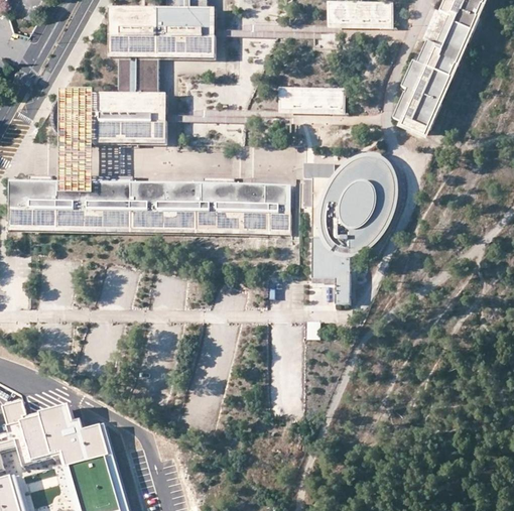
[(392,0),(328,0),(328,20),(379,21),(379,24),(391,25),(392,0)]
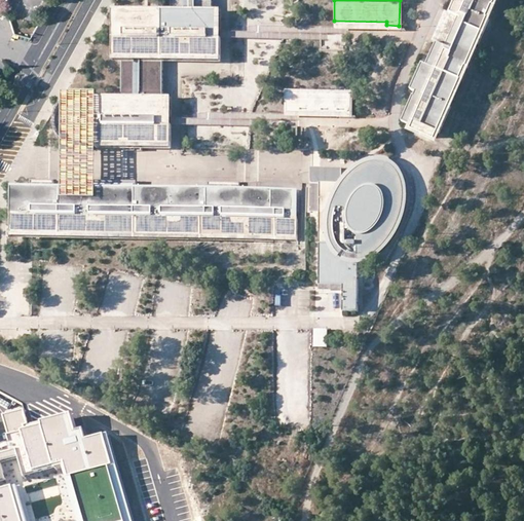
[(450,0),(448,7),(455,10),(441,42),(434,39),(424,60),(419,58),(407,84),(412,86),(400,116),(410,120),(411,117),(435,127),(447,101),(446,101),(462,62),(463,63),(485,13),(490,0),(450,0)]
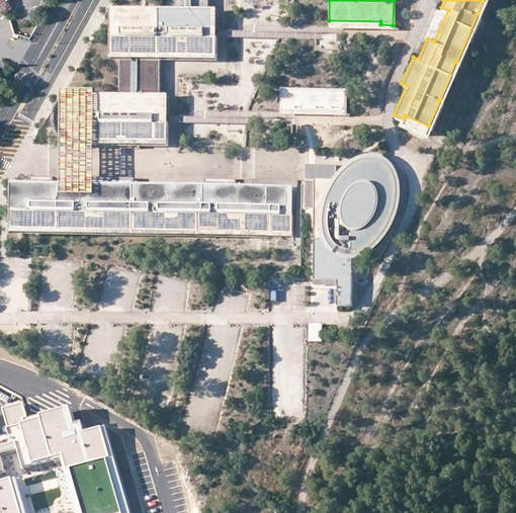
[(162,57),(162,6),(126,6),(111,6),(111,57),(118,57),(158,57),(162,57)]
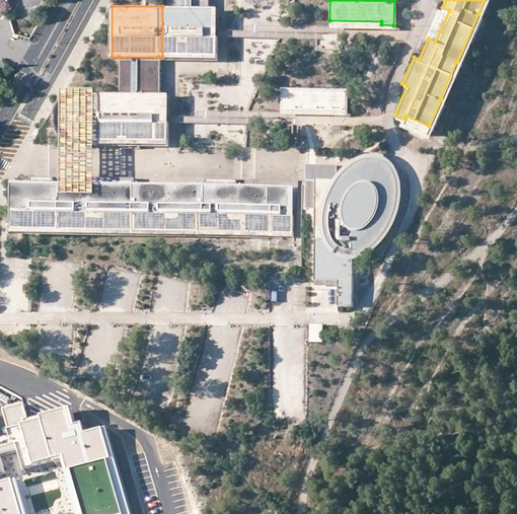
[(162,57),(180,57),(181,6),(166,6),(162,6),(162,57)]
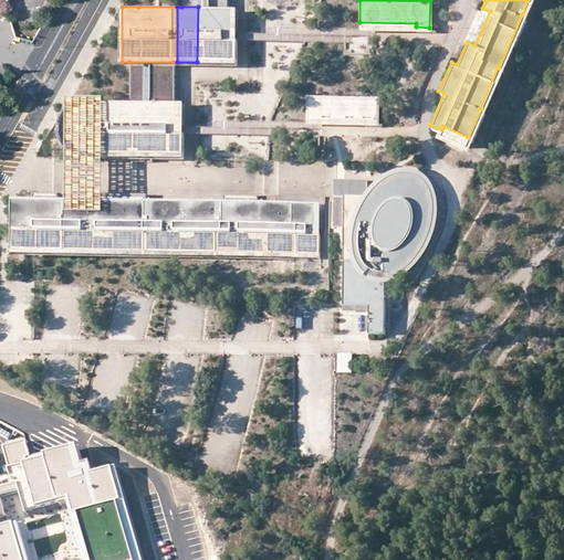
[(198,7),(197,62),(236,62),(236,7),(227,7),(198,7)]
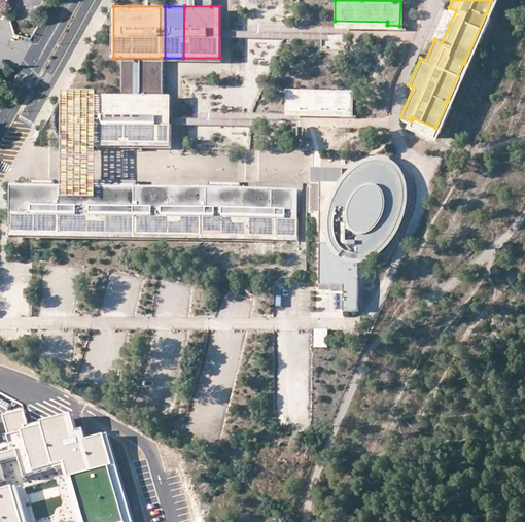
[(449,7),(434,39),(442,42),(456,10),(449,7)]
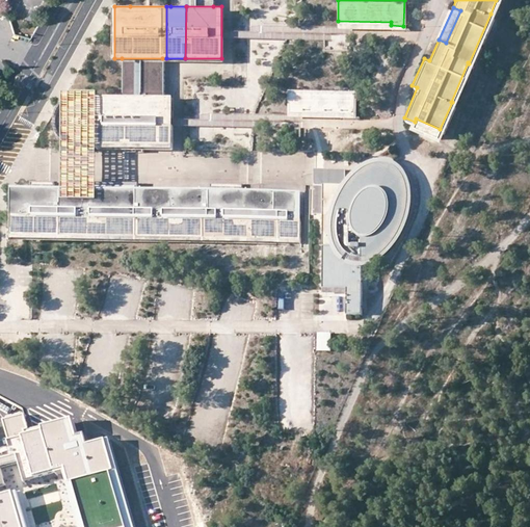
[(247,27),(224,27),(224,33),(298,33),(298,22),(247,21),(247,27)]
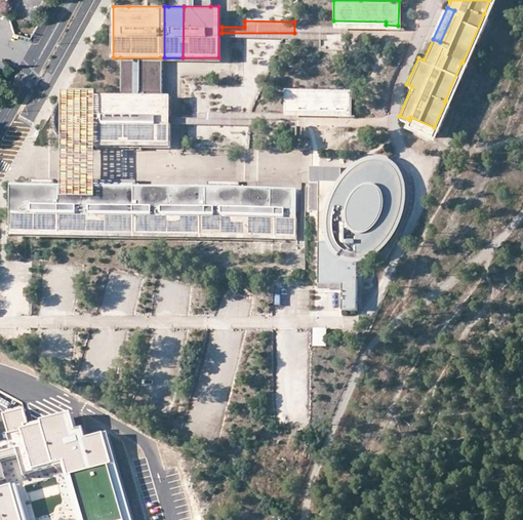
[(160,57),(120,57),(120,92),(160,91),(160,57)]
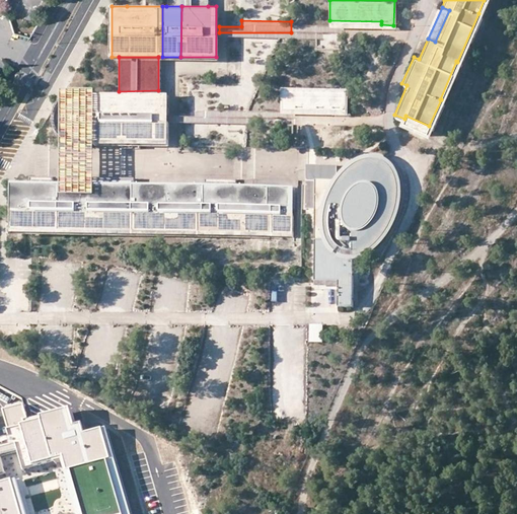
[(345,86),(323,86),(281,86),(281,106),(333,107),(333,111),(345,112),(345,98),(345,86)]
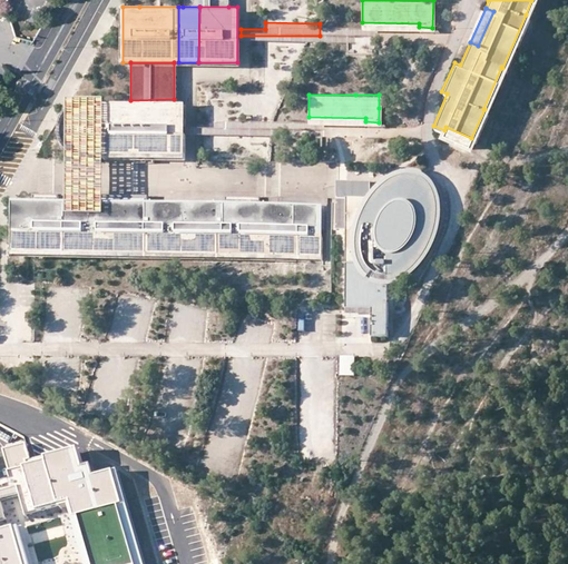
[(133,157),(182,157),(182,99),(174,99),(130,100),(106,100),(106,114),(99,115),(96,111),(92,108),(89,107),(85,105),(80,105),(76,105),(72,105),(67,107),(64,108),(60,111),(57,115),(55,117),(52,121),(52,126),(52,130),(54,134),(55,137),(56,140),(58,142),(61,145),(65,148),(69,149),(74,150),(77,150),(79,150),(84,150),(87,149),(90,148),(94,146),(97,144),(99,141),(106,141),(105,156),(133,157)]
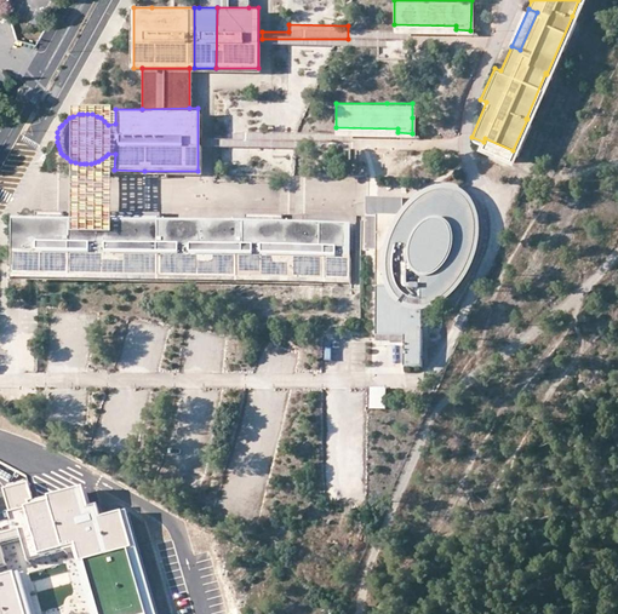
[(481,145),(502,155),(505,147),(485,138),(481,145)]
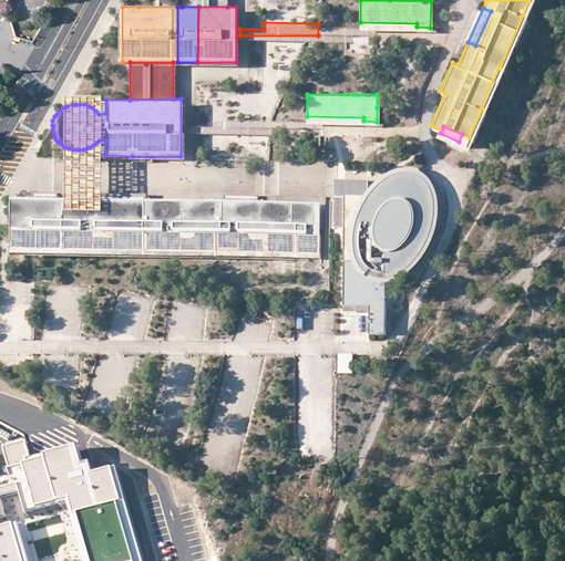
[(346,191),(345,288),(345,302),(367,302),(368,300),(368,299),(370,299),(370,301),(370,330),(387,330),(387,310),(387,274),(390,273),(394,273),(398,271),(402,269),(407,266),(410,263),(413,260),(419,253),(423,248),(427,241),(430,234),(433,227),(434,219),(435,210),(437,203),(435,198),(434,193),(433,188),(431,184),(429,179),(427,176),(423,174),(420,172),(418,170),(414,169),(411,168),(408,168),(404,168),(403,169),(400,169),(398,170),(396,172),(391,174),(388,176),(384,178),(381,180),(380,182),(379,183),(376,186),(375,188),(371,191),(346,191)]
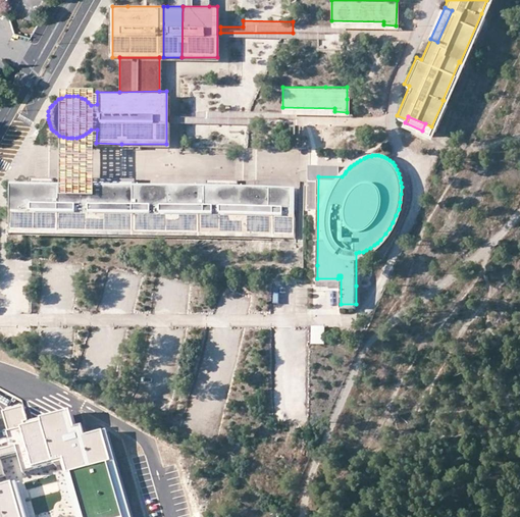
[(187,186),(167,186),(149,186),(149,194),(135,194),(135,186),(135,177),(61,177),(61,182),(57,181),(57,192),(53,192),(53,176),(31,176),(31,182),(31,233),(254,234),(290,234),(290,213),(286,213),(283,213),(283,207),(286,207),(286,187),(231,187),(231,178),(206,178),(206,187),(201,187),(201,194),(187,194),(187,186)]
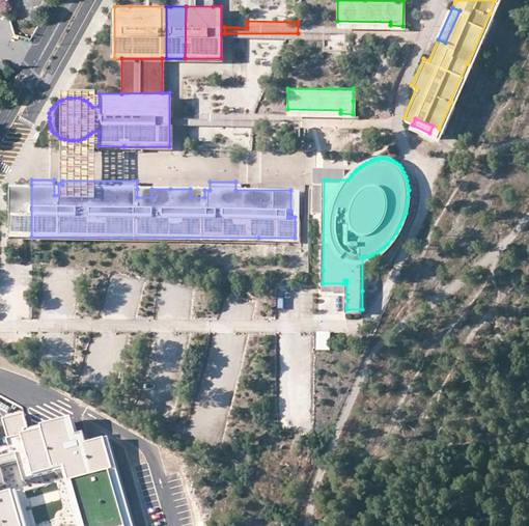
[(31,237),(31,185),(14,185),(14,237),(31,237)]
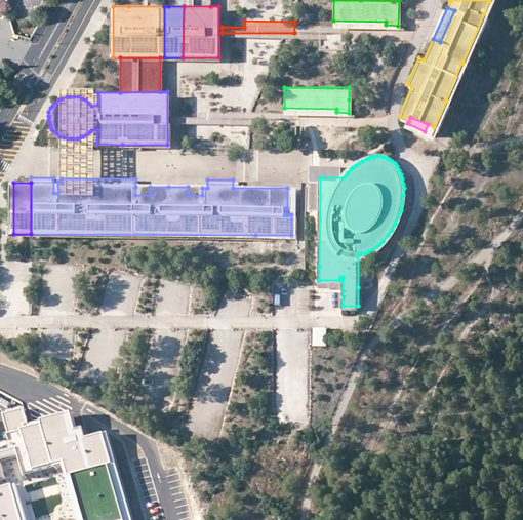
[(326,342),(326,324),(314,324),(315,342),(326,342)]
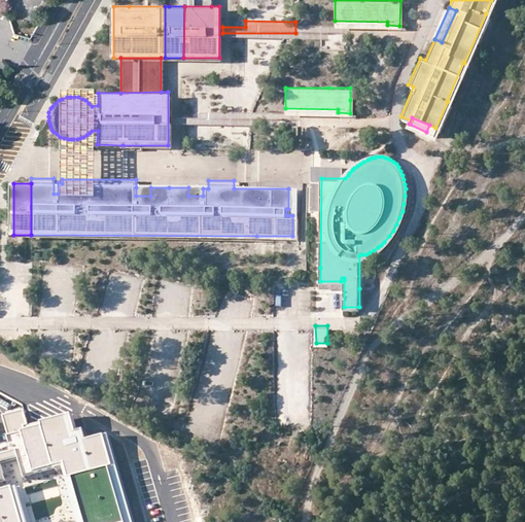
[(0,521),(2,521),(2,520),(4,518),(1,510),(0,506),(0,491),(6,489),(3,482),(10,479),(5,464),(22,459),(18,447),(0,450),(0,521)]
